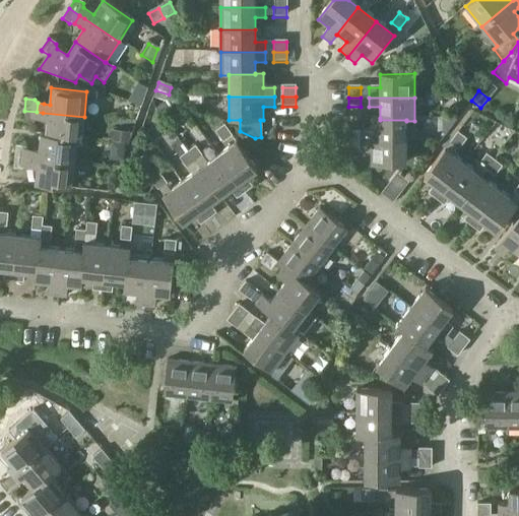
[(24,111),(23,123),(31,124),(36,121),(48,122),(46,135),(76,139),(76,141),(81,142),(84,117),(43,113),(37,112),(24,111)]
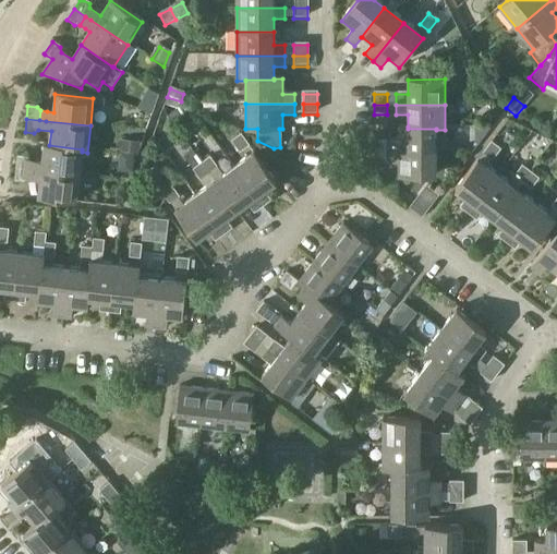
[(387,142),(387,153),(436,153),(436,130),(436,129),(408,129),(408,127),(398,127),(398,142),(387,142)]
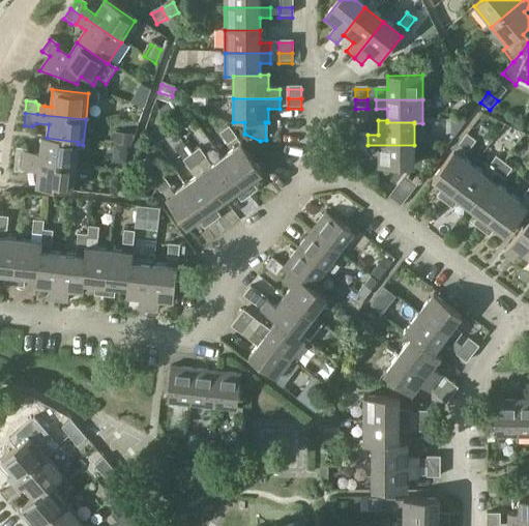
[(228,127),(219,134),(227,145),(236,138),(228,127)]
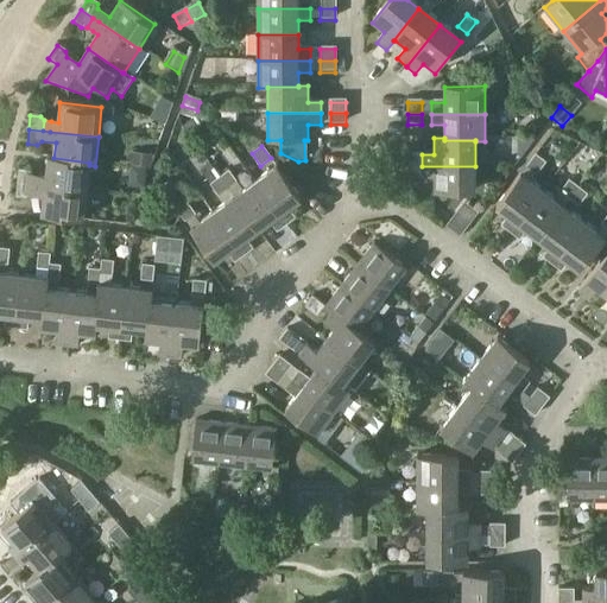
[(397,154),(397,166),(412,166),(412,154),(397,154)]
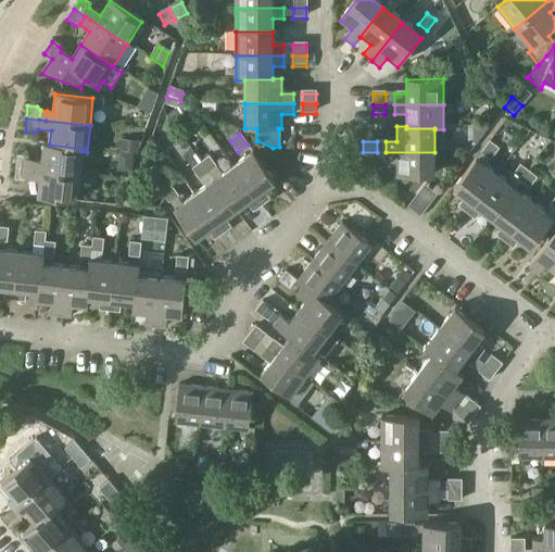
[(121,153),(133,154),(137,154),(137,143),(121,142),(121,153)]
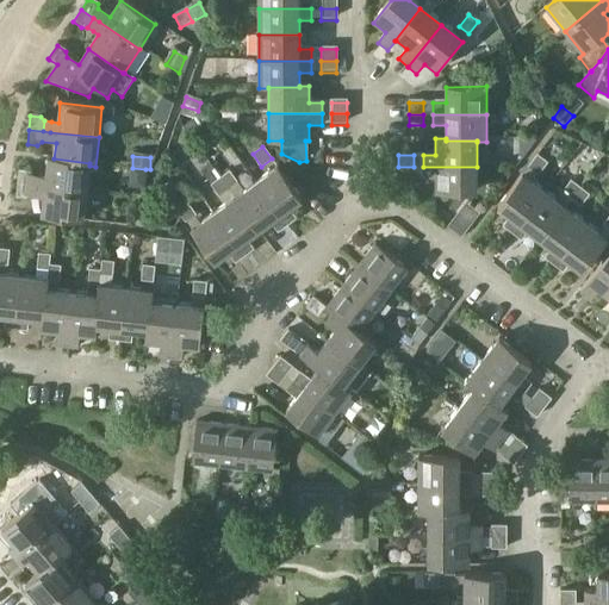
[(547,164),(538,156),(528,168),(539,176),(547,164)]
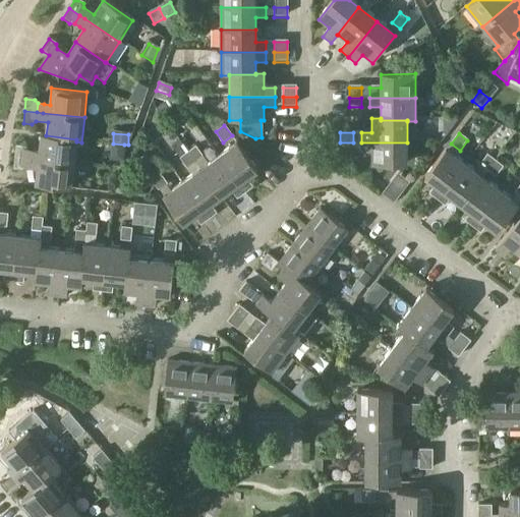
[(27,151),(26,160),(33,161),(73,164),(76,141),(76,139),(46,135),(46,136),(41,135),(39,152),(34,152),(27,151)]
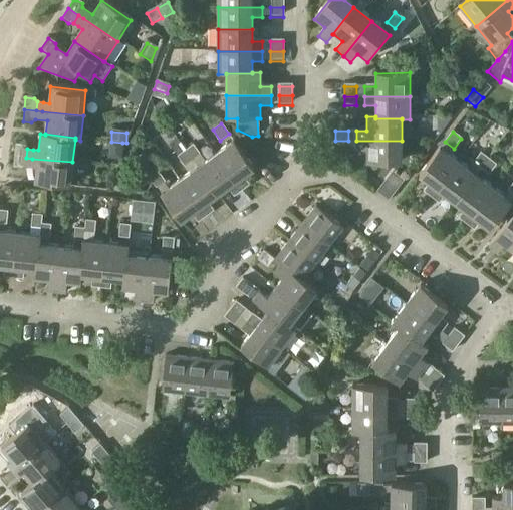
[(177,140),(170,146),(177,156),(184,151),(177,140)]
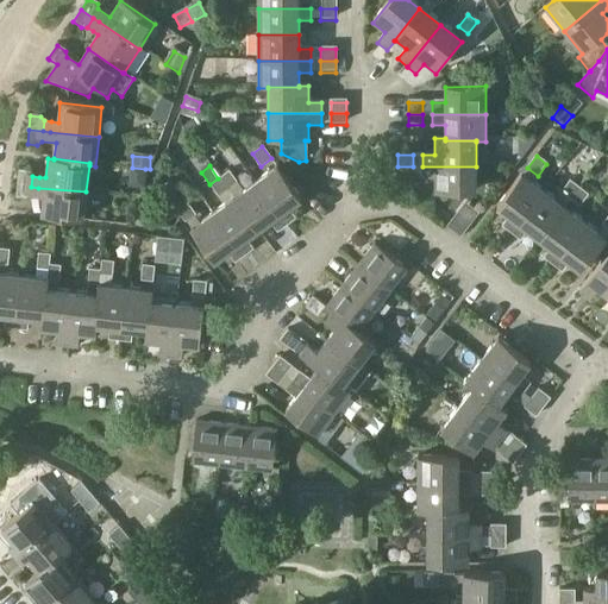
[(397,167),(397,177),(413,177),(413,167),(397,167)]
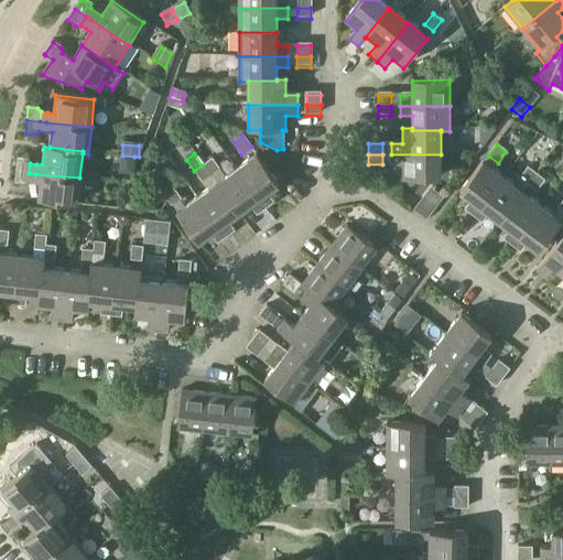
[(441,154),(391,154),(391,164),(403,164),(403,180),(441,180),(441,154)]
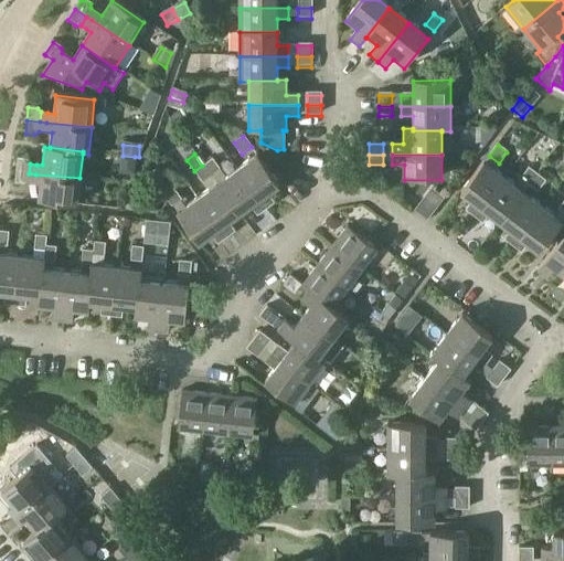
[(257,157),(236,171),(265,211),(274,205),(267,196),(279,187),(257,157)]
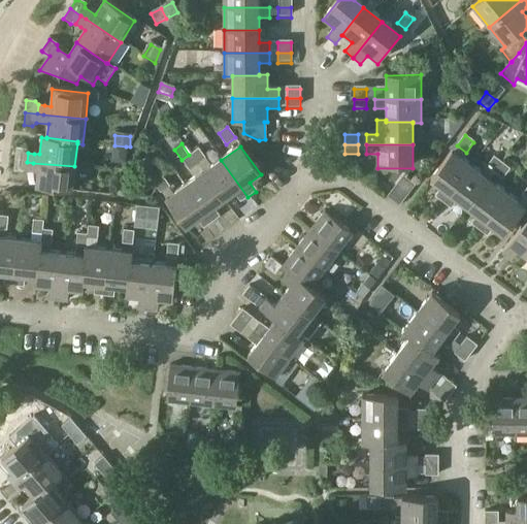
[(15,149),(14,161),(27,162),(28,153),(25,150),(15,149)]
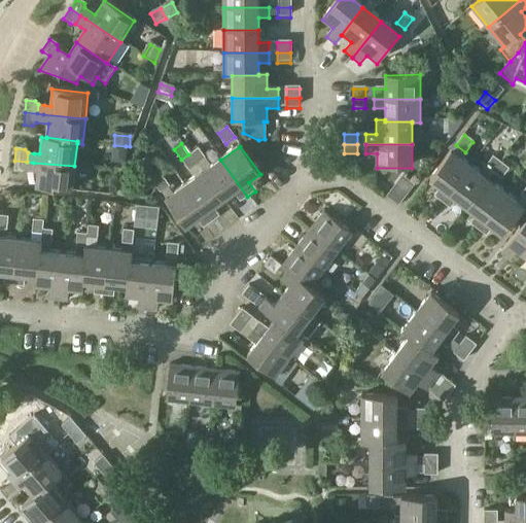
[(198,148),(189,153),(198,165),(205,159),(198,148)]
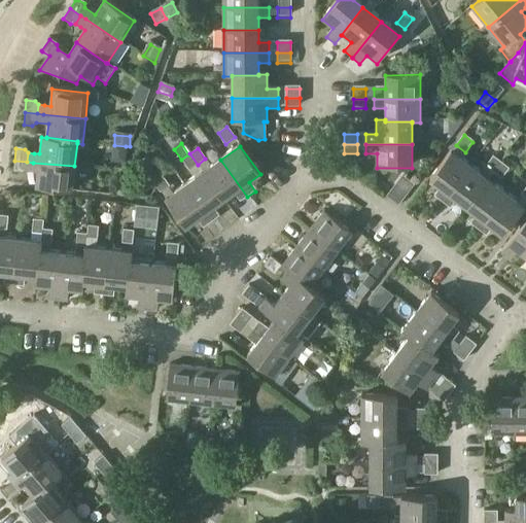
[(442,203),(469,167),(451,151),(430,179),(441,187),(434,197),(442,203)]
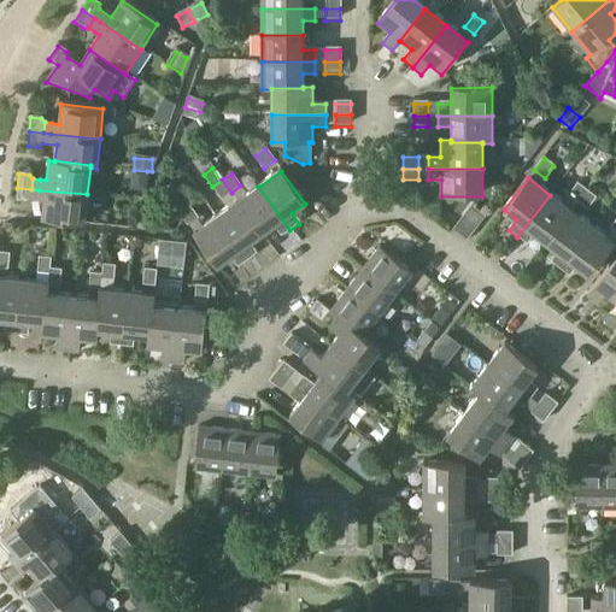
[(222,200),(232,193),(222,180),(221,181),(212,187),(222,200)]
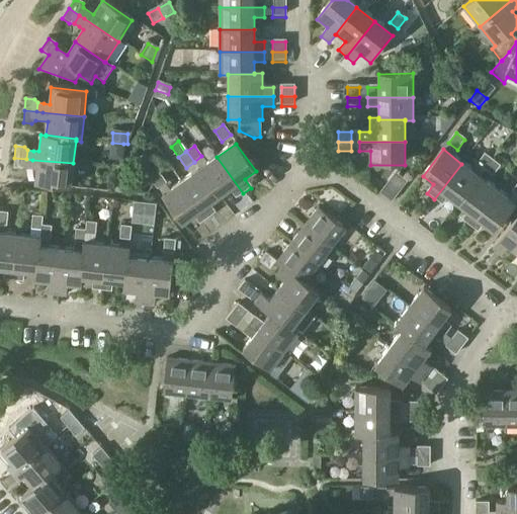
[(477,165),(485,171),(493,161),(485,155),(477,165)]
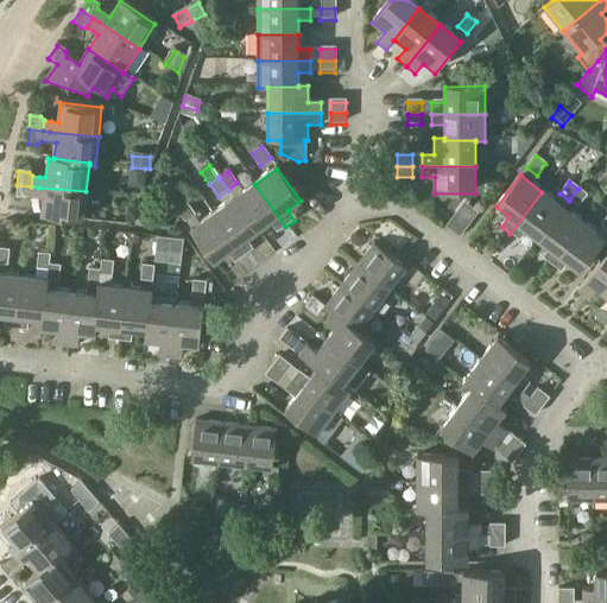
[(254,184),(233,200),(257,233),(269,224),(276,234),(285,227),(254,184)]
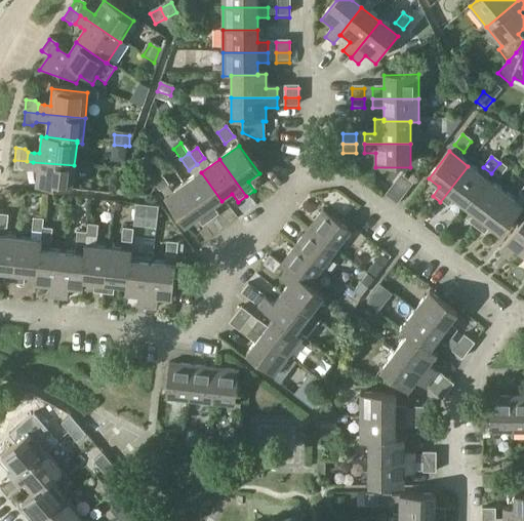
[(14,160),(13,172),(22,172),(26,170),(27,161),(14,160)]
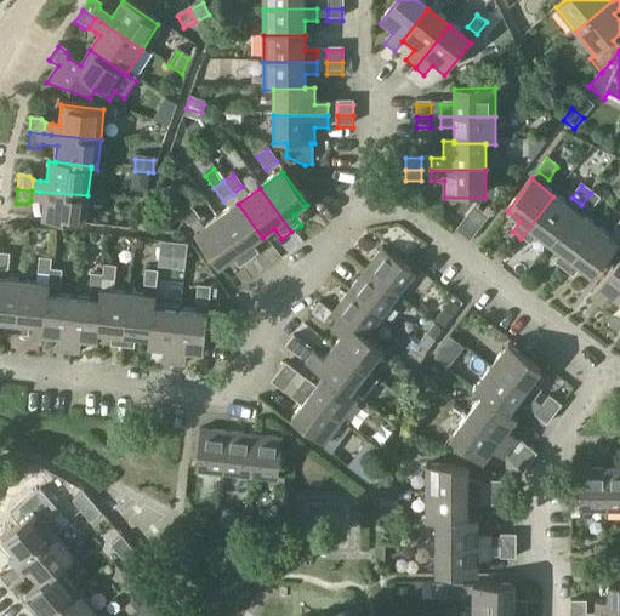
[(32,190),(30,201),(38,201),(44,203),(43,222),(85,227),(87,195),(39,192),(32,190)]
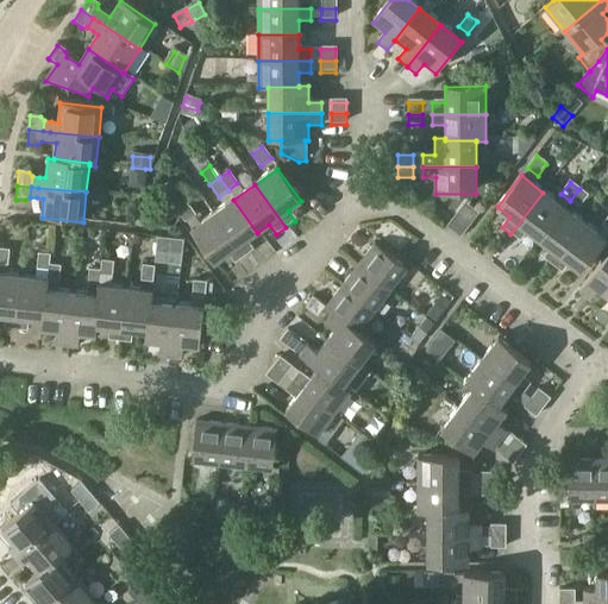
[(589,195),(580,189),(570,201),(580,208),(589,195)]
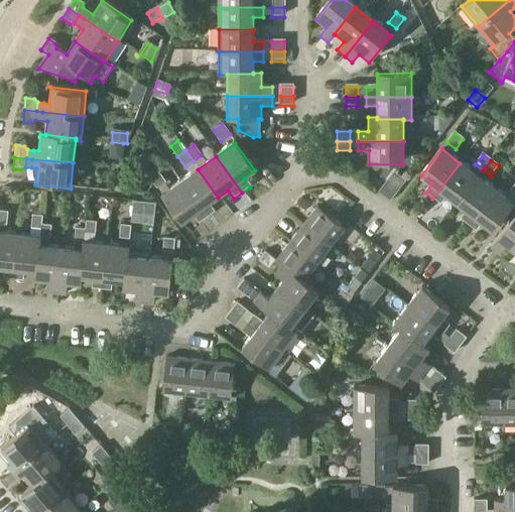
[(478,177),(460,163),(432,199),(440,205),(447,197),(457,204),(478,177)]
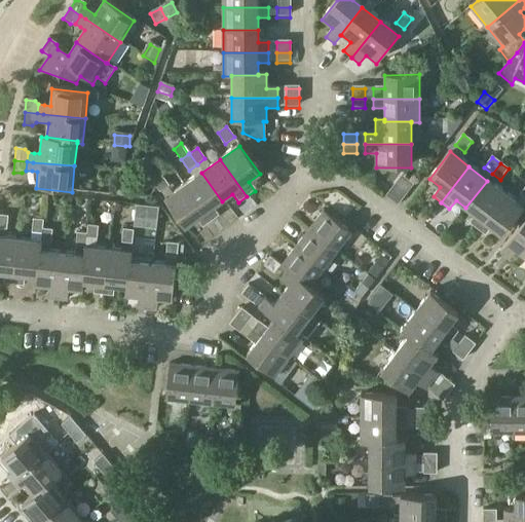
[(201,173),(184,186),(211,223),(219,217),(212,209),(222,201),(201,173)]
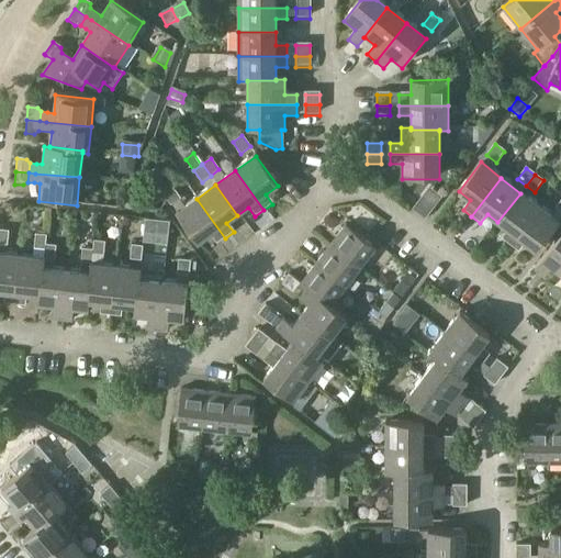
[(179,198),(171,187),(161,193),(170,205),(179,198)]
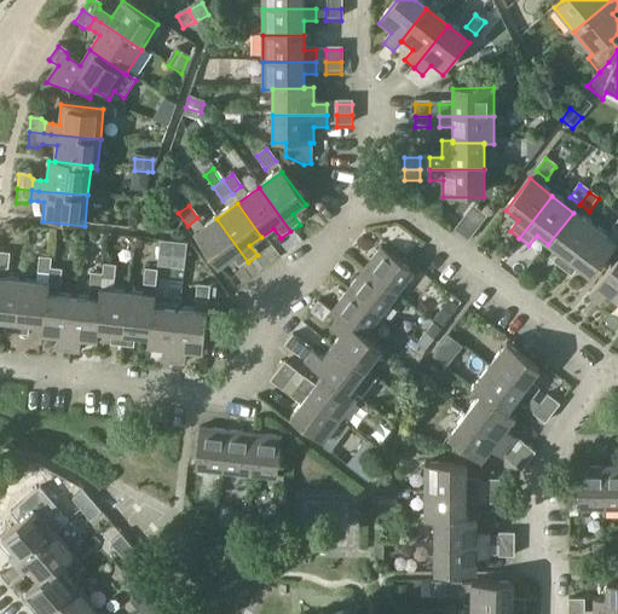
[(553,264),(561,271),(595,229),(573,213),(548,244),(560,254),(553,264)]
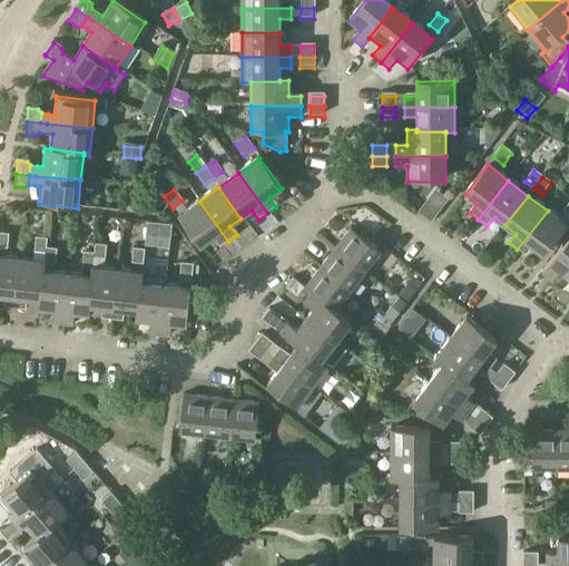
[(199,202),(178,217),(200,247),(213,240),(219,249),(228,242),(199,202)]
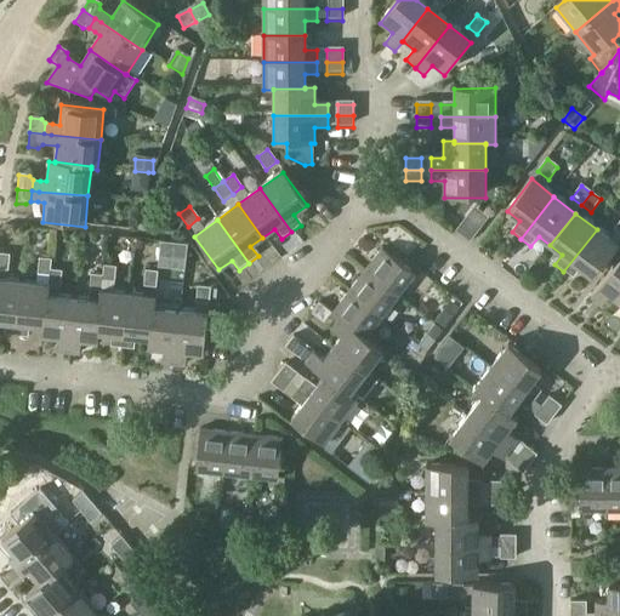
[(581,269),(593,279),(619,246),(597,229),(563,272),(573,279),(581,269)]
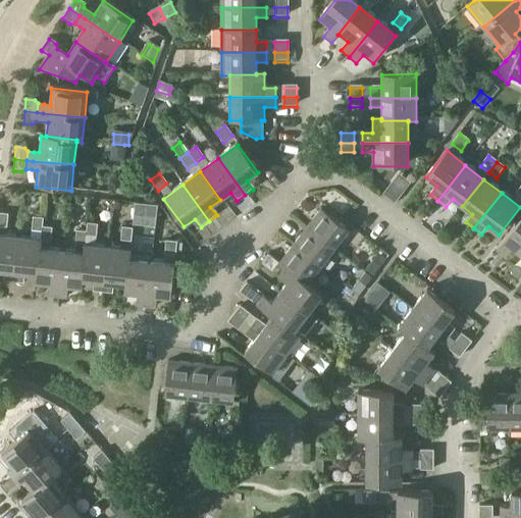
[(320,211),(306,230),(333,251),(348,232),(320,211)]
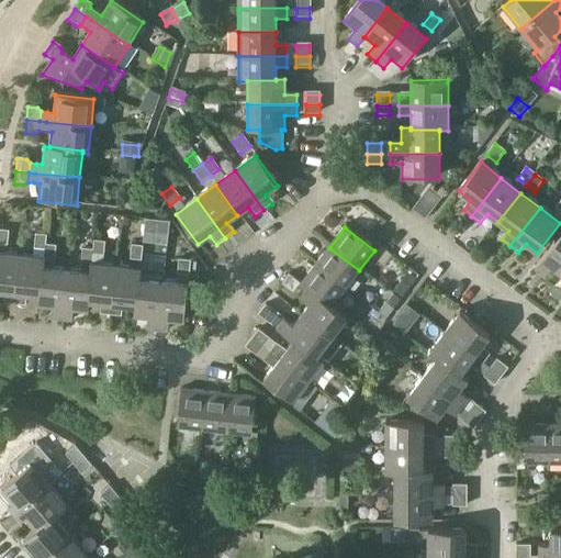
[(9,232),(0,231),(0,244),(7,245),(9,232)]
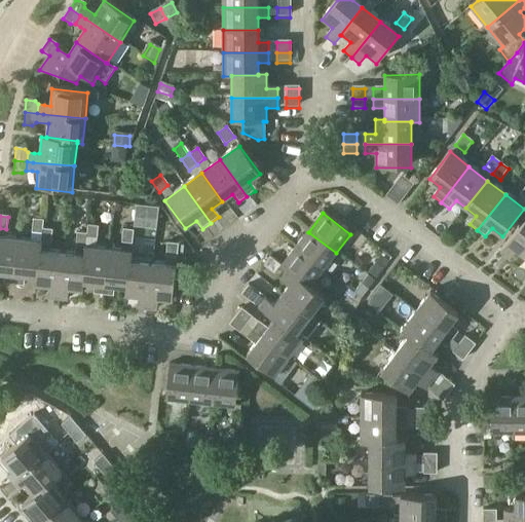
[(524,257),(524,219),(500,252),(509,259),(516,251),(524,257)]
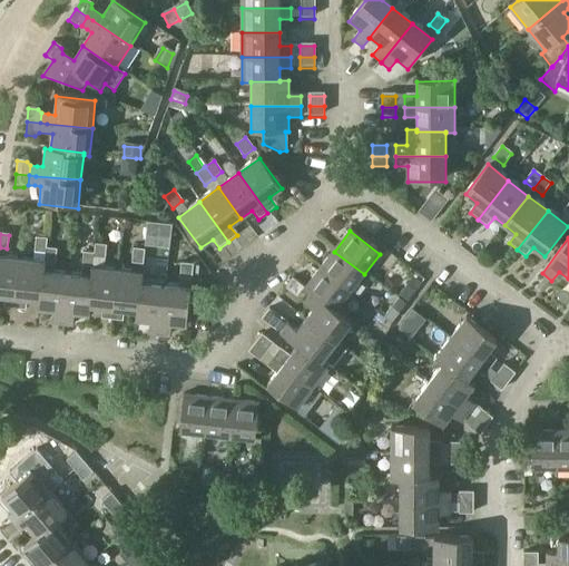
[(36,240),(33,254),(45,255),(46,255),(46,250),(47,250),(48,241),(36,240)]
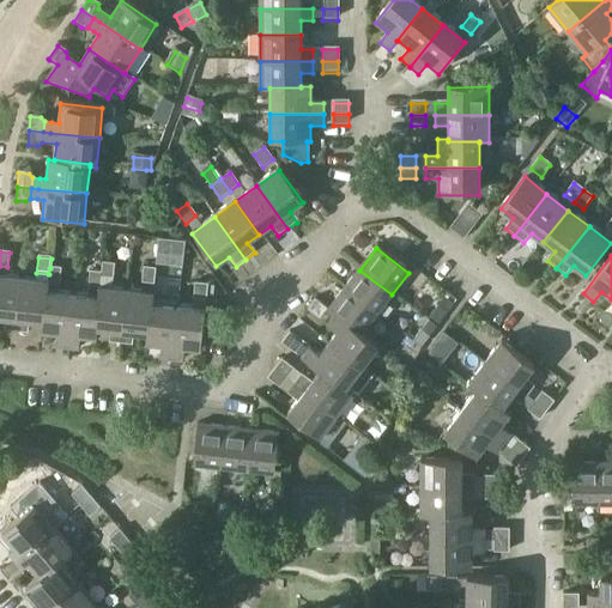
[(102,265),(101,274),(102,274),(101,280),(113,281),(114,266),(102,265)]
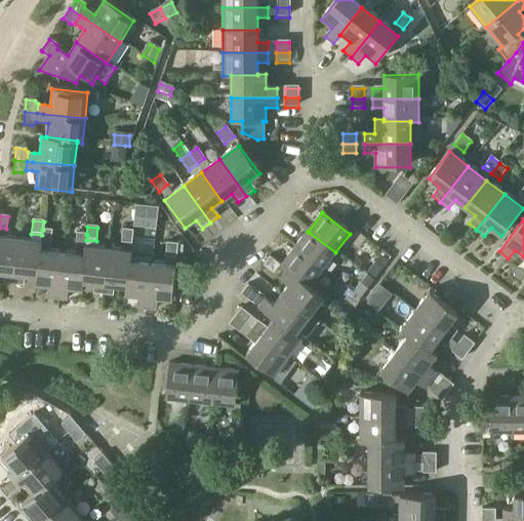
[(40,243),(41,243),(50,244),(51,231),(43,230),(42,230),(42,235),(41,235),(40,243)]
